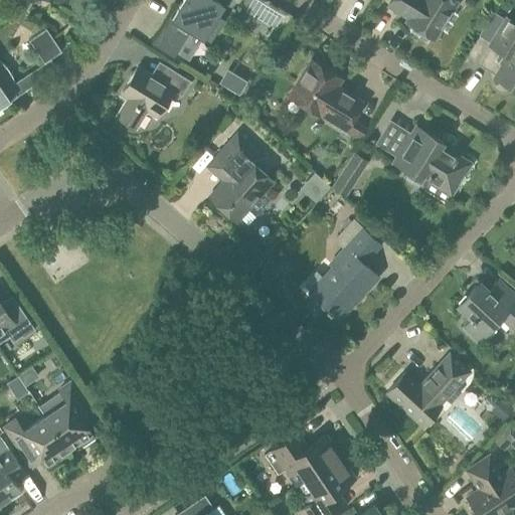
[(214,0),(183,0),(173,18),(169,15),(152,43),(174,57),(191,30),(203,38),(203,37),(210,41),(215,33),(220,24),(220,23),(222,20),(216,16),(223,5),(214,0)]
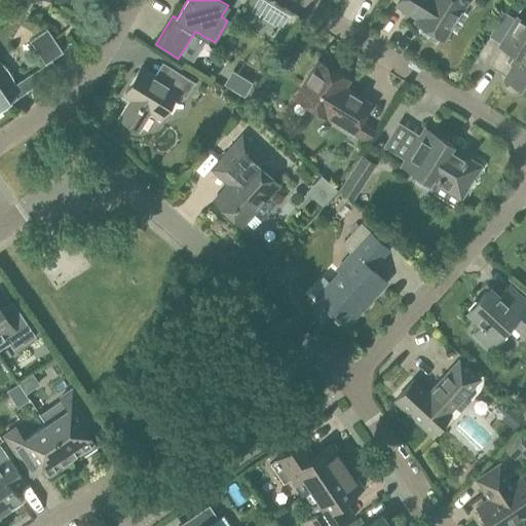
[(400,0),(397,5),(408,12),(410,8),(420,14),(415,22),(443,39),(467,1),(465,0),(400,0)]
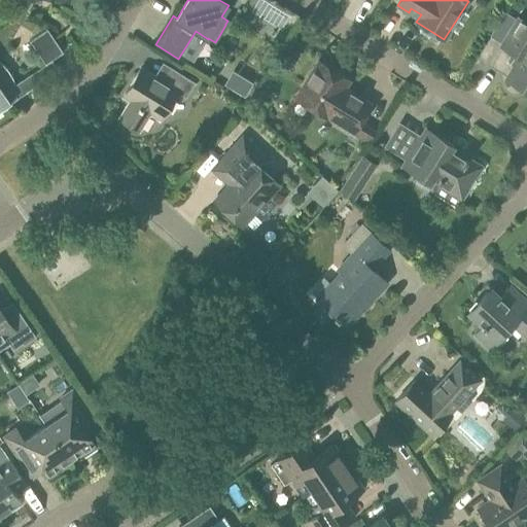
[(526,23),(518,18),(501,45),(518,57),(513,64),(515,65),(506,78),(526,91),(526,23)]
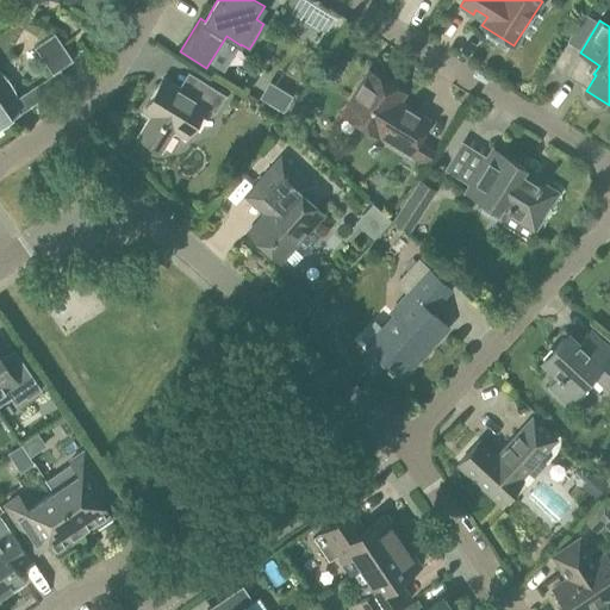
[(20,113),(69,81),(61,68),(74,60),(55,33),(36,47),(54,74),(18,97),(16,88),(7,78),(0,70),(0,124),(0,125),(1,126),(20,113)]
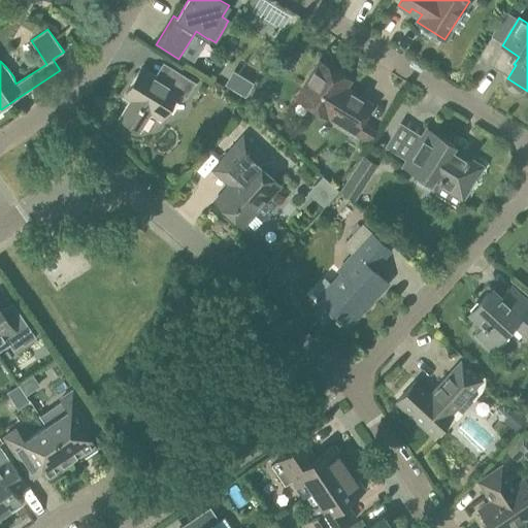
[(354,97),(343,91),(350,80),(320,61),(297,98),(327,117),(328,116),(355,132),(372,104),(356,94),(354,97)]
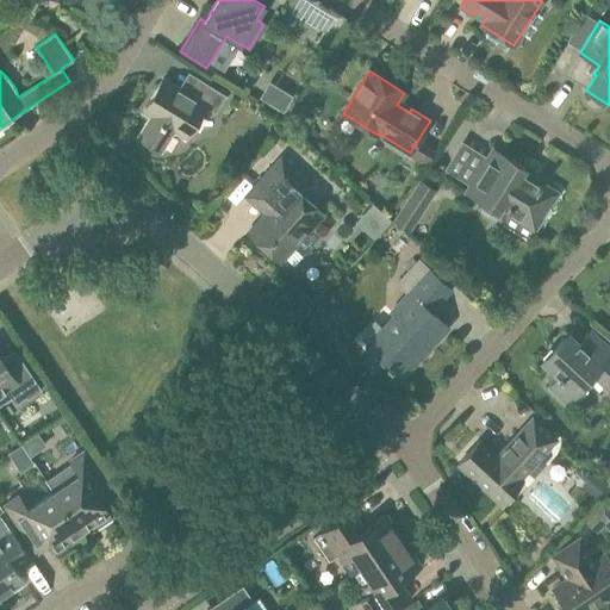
[(151,117),(139,137),(161,150),(174,130),(186,138),(205,106),(216,112),(226,95),(198,78),(188,94),(179,88),(163,79),(143,112),(151,117)]
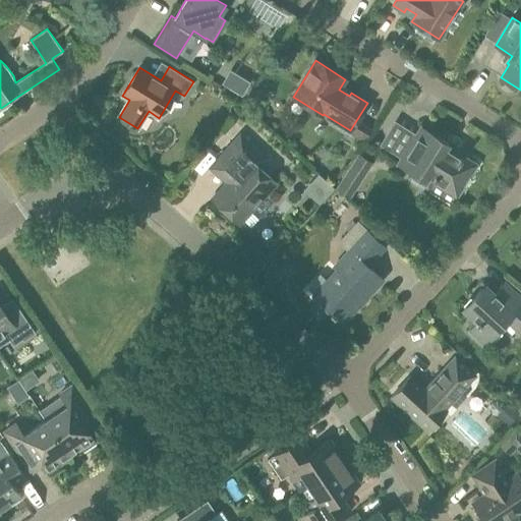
[(233,72),(225,85),(242,96),(250,82),(233,72)]
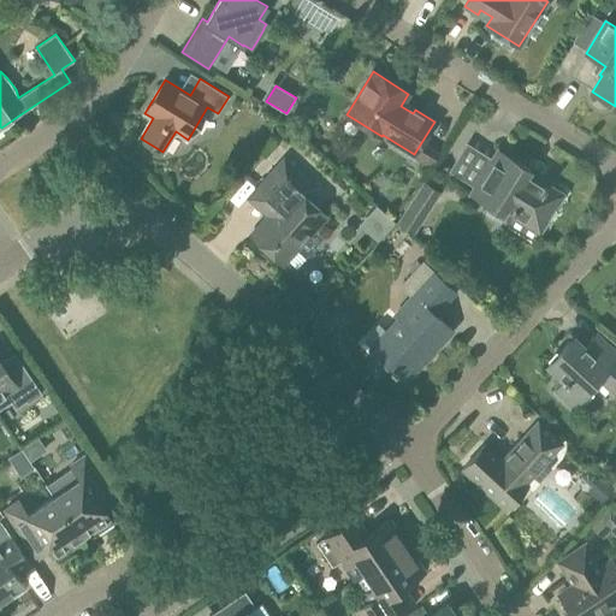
[(529,171),(531,170),(498,149),(477,184),(481,188),(475,197),(486,203),(483,208),(507,223),(510,215),(540,234),(564,195),(548,184),(545,187),(543,185),(543,187),(526,176),(528,171),(529,171)]
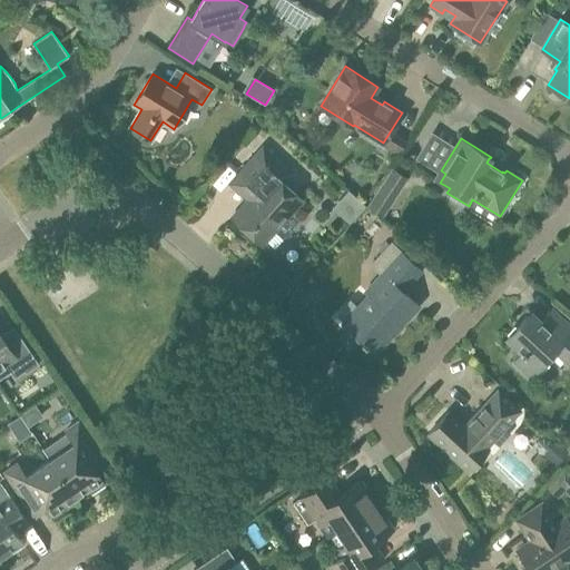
[(259,188),(233,217),(262,244),(303,199),(285,183),(293,174),(264,147),(241,172),(259,188)]
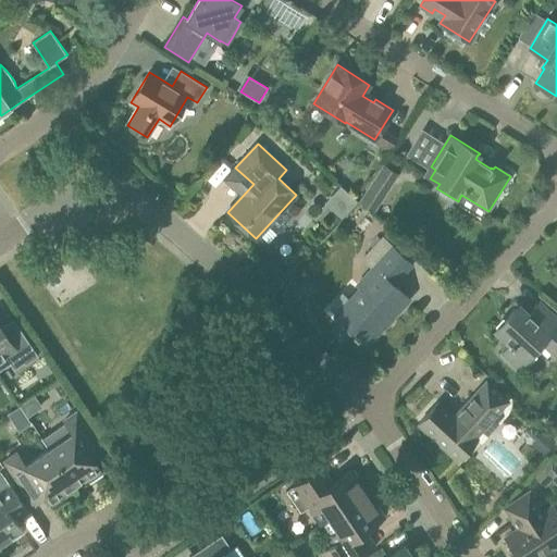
[(373,211),(398,174),(382,163),(358,200),(373,211)]
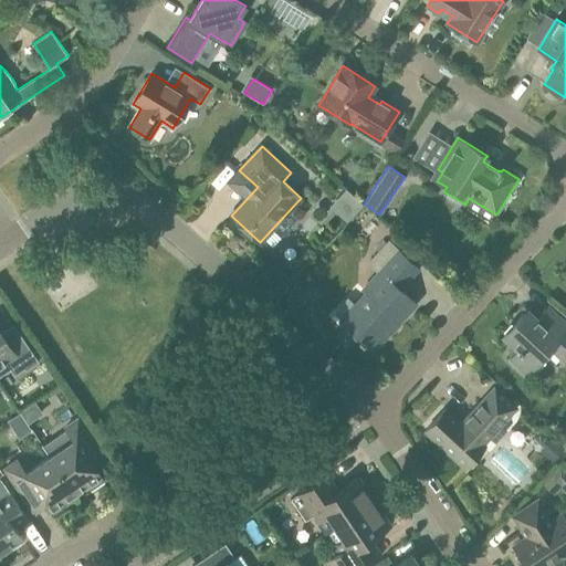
[(356,306),(359,310),(345,325),(374,350),(416,304),(400,289),(418,269),(388,242),(369,263),(379,272),(365,286),(366,292),(367,294),(356,306)]
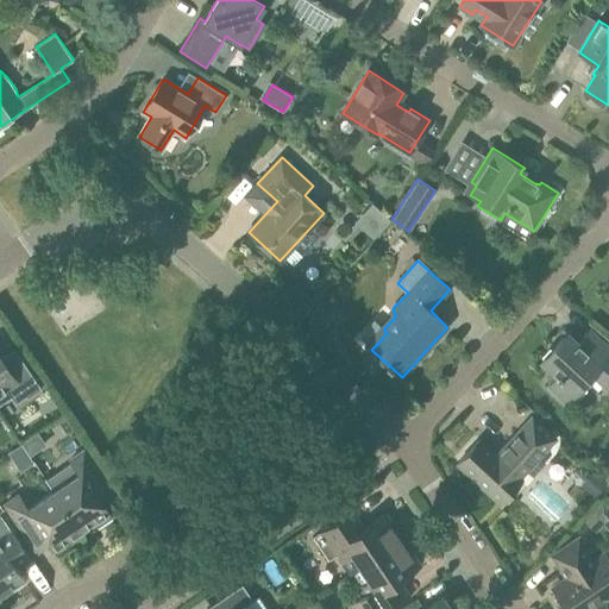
[(608,349),(588,330),(575,343),(566,334),(542,360),(559,376),(550,387),(566,402),(595,370),(608,383),(608,349)]
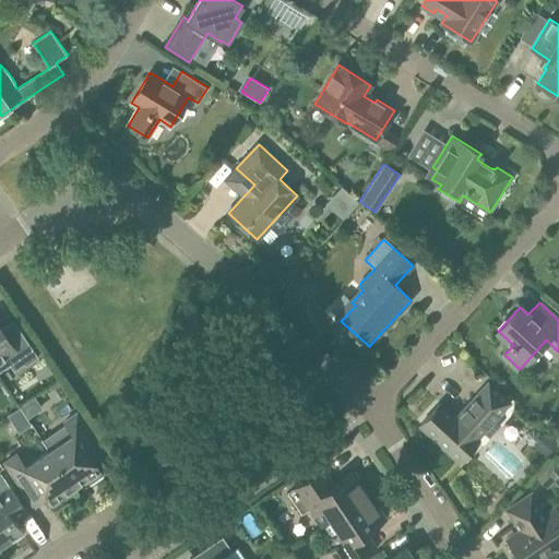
[(0,326),(0,375),(12,367),(15,372),(38,357),(20,330),(7,337),(0,326)]
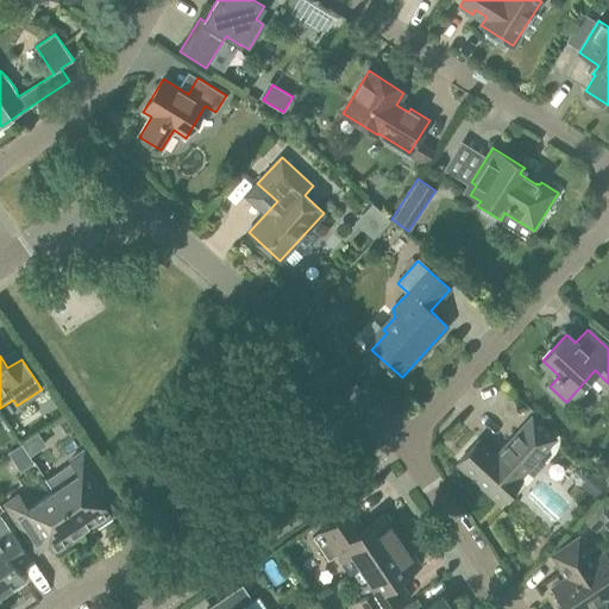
[(557,437),(533,416),(502,450),(504,451),(498,458),(479,440),(458,463),(500,502),(521,479),(520,477),(527,470),(534,476),(544,464),(538,458),(557,437)]
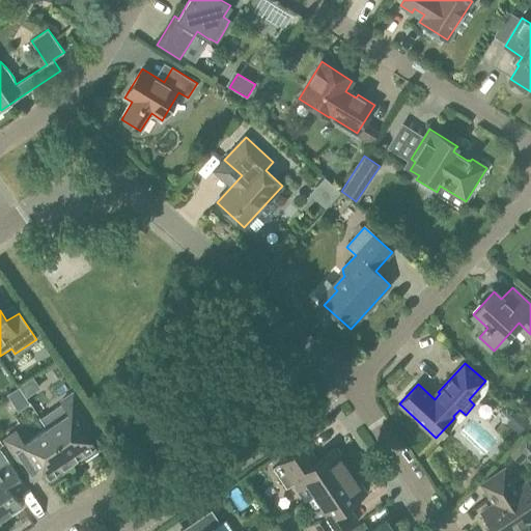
[(12,386),(0,392),(0,397),(7,411),(22,402),(12,386)]
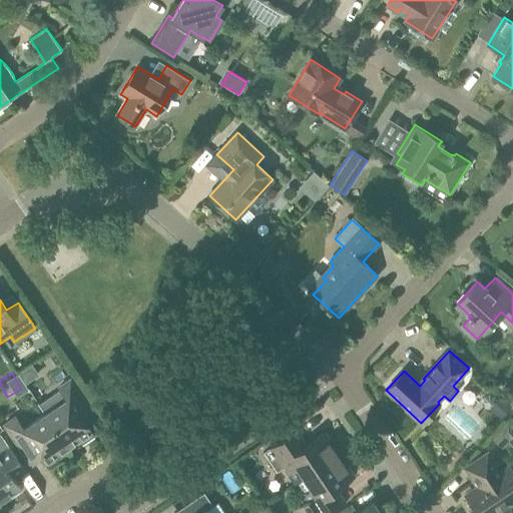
[(45,414),(67,447),(79,439),(82,444),(94,436),(91,431),(83,420),(93,413),(70,380),(59,387),(37,402),(45,414)]
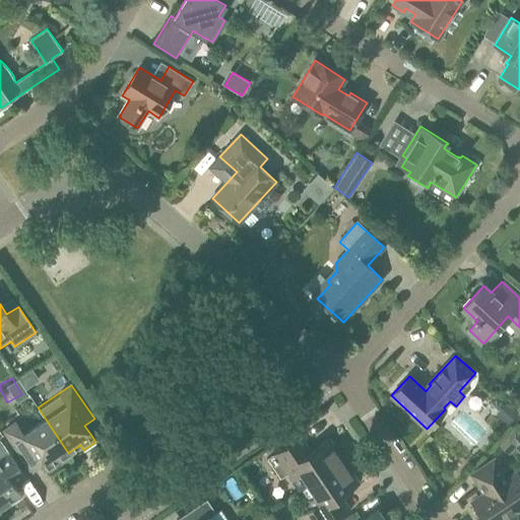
[(57,461),(68,453),(46,419),(23,435),(15,423),(4,431),(27,464),(38,457),(45,469),(49,473),(60,466),(57,461)]
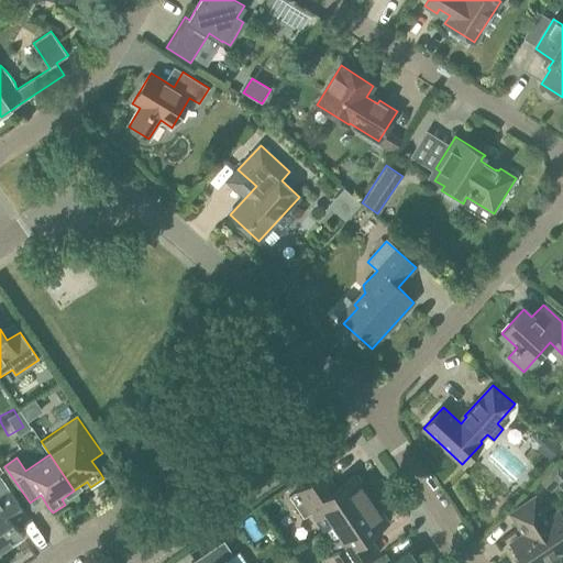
[(558,485),(562,478),(562,468),(556,463),(540,481),(552,492),(558,485)]
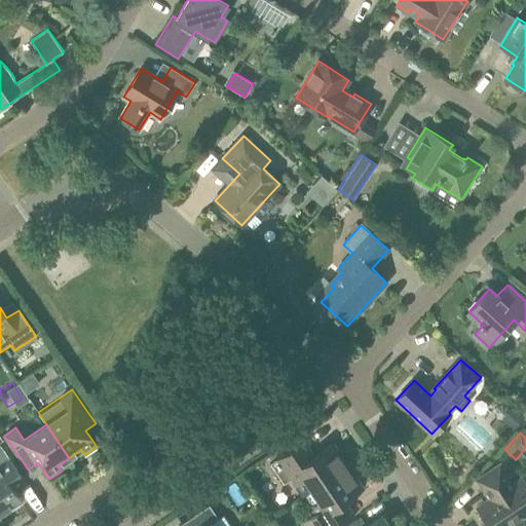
[(0,514),(22,500),(6,478),(17,470),(1,446),(0,446),(0,514)]
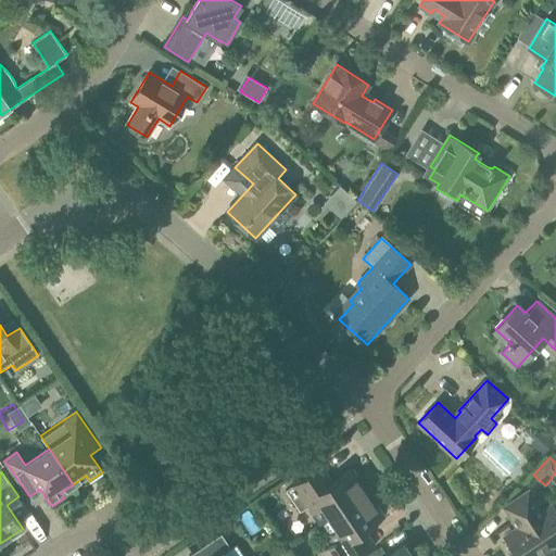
[(329,519),(365,494),(358,483),(359,479),(354,471),(349,471),(332,482),(328,482),(323,485),(318,484),(311,474),(286,490),(300,512),(307,507),(318,526),(329,519)]
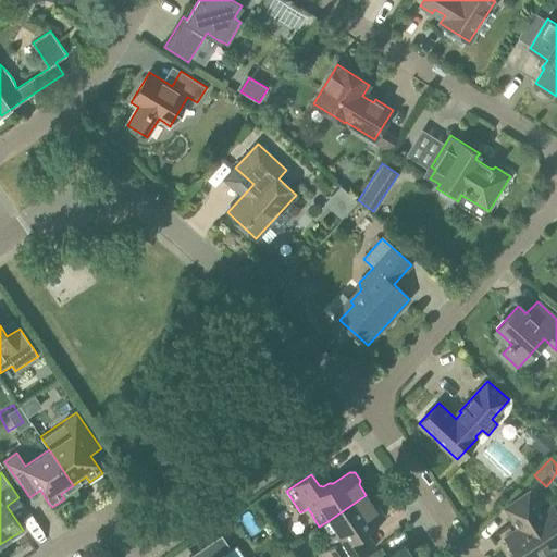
[(543,512),(530,492),(505,508),(519,529),(506,537),(514,549),(509,553),(511,556),(534,556),(539,555),(540,556),(544,556),(554,551),(552,546),(556,542),(556,511),(553,506),(543,512)]
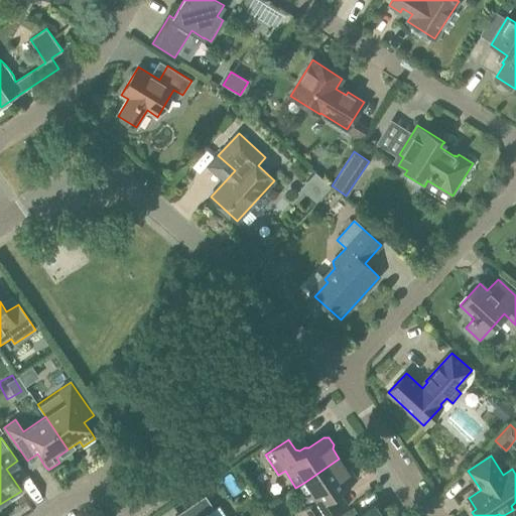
[(308,500),(310,503),(294,513),(295,515),(333,515),(338,513),(331,503),(332,499),(337,495),(338,491),(354,481),(355,476),(350,469),(346,468),(339,459),(305,482),(312,493),(309,496),(308,500)]
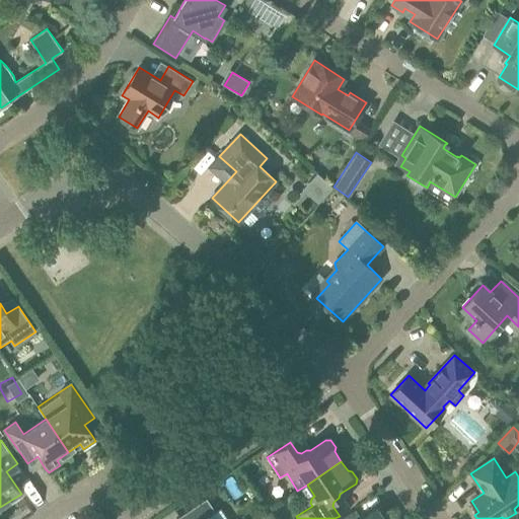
[(208,518),(208,517),(216,512),(207,498),(176,518),(208,518)]
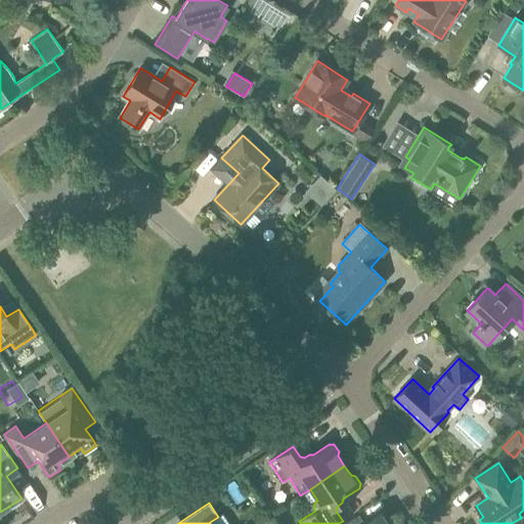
[(388,523),(381,514),(365,523),(358,523),(354,518),(344,523),(388,523)]
